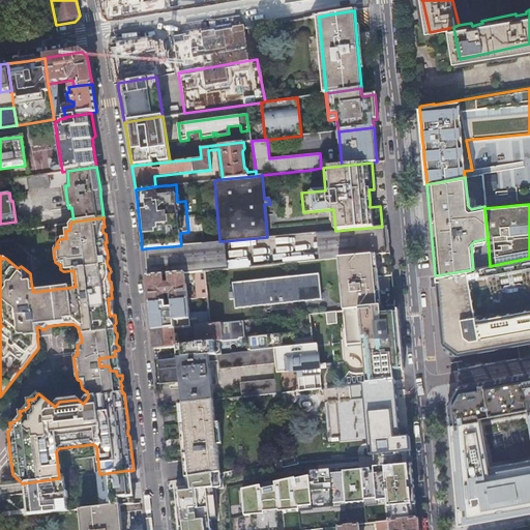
[(387,227),(382,227),(355,229),(357,257),(389,254),(388,240),(387,227)]
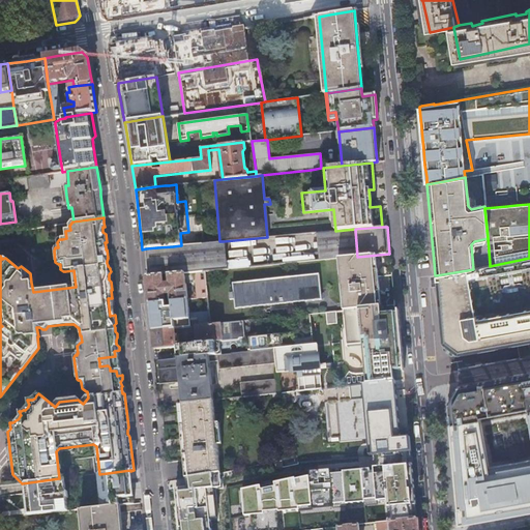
[(357,257),(355,229),(335,231),(316,233),(318,260),(337,259),(337,258),(357,257)]
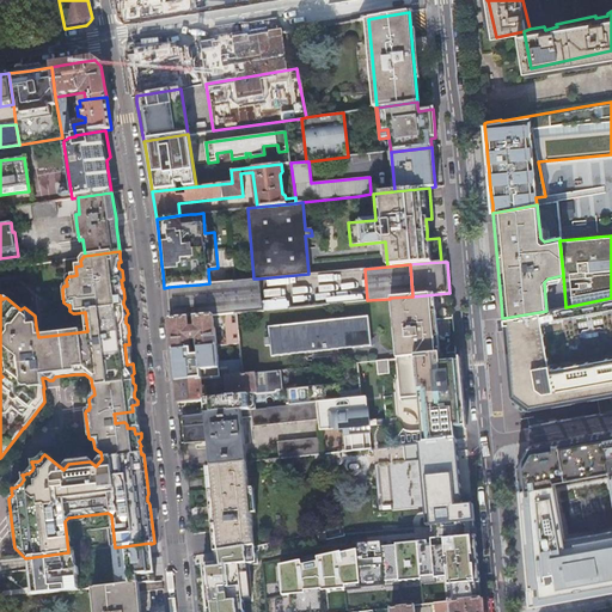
[(258,279),(254,279),(234,281),(209,283),(200,285),(182,286),(169,287),(170,307),(171,319),(212,316),(224,314),(236,313),(261,311),(258,279)]
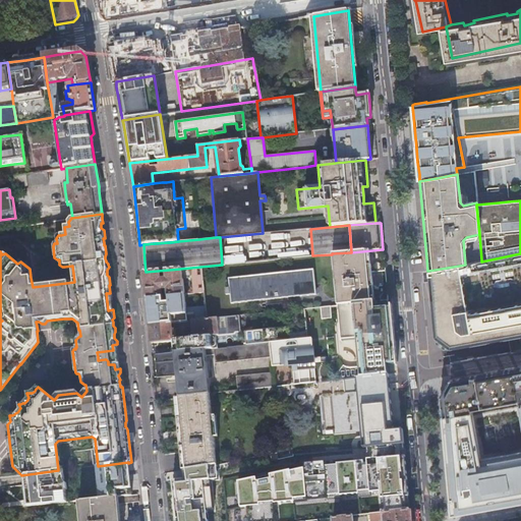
[(332,253),(332,254),(336,306),(373,302),(387,301),(386,288),(383,249),(351,252),(332,253)]
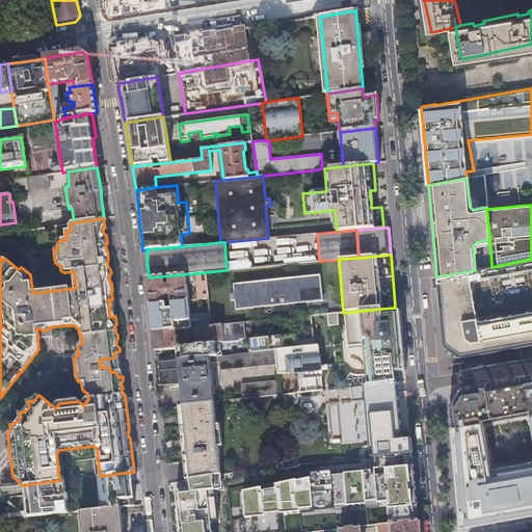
[(439,295),(439,298),(440,306),(441,311),(480,304),(479,300),(500,297),(531,291),(531,259),(491,267),(475,270),(437,276),(437,281),(437,288),(439,295)]
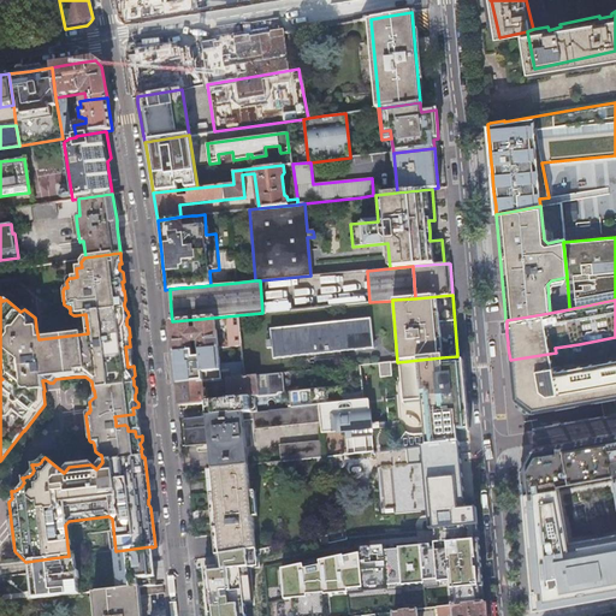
[(240,345),(237,315),(225,317),(227,347),(240,345)]
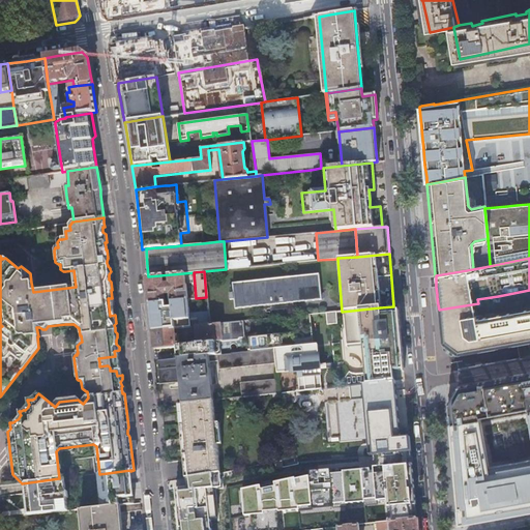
[(183,273),(148,276),(145,276),(145,277),(147,291),(147,297),(148,302),(148,303),(150,302),(185,299),(183,273)]
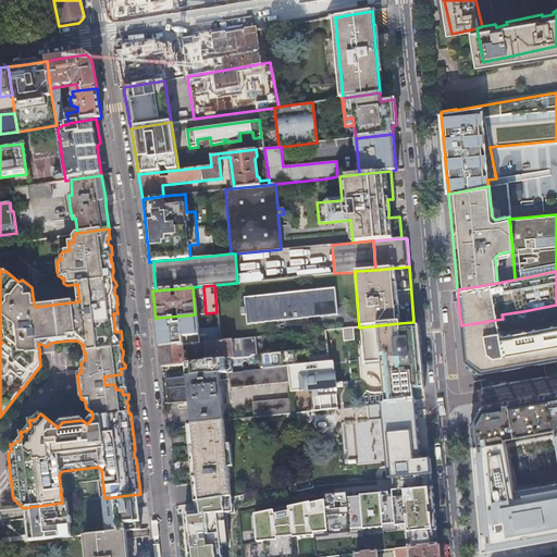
[(246,325),(283,321),(307,319),(337,316),(334,288),(243,298),(244,308),(239,308),(240,316),(245,316),(246,325)]
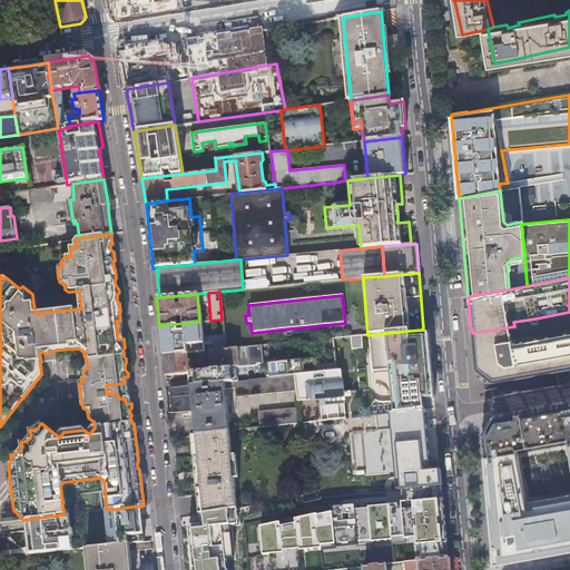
[(569,312),(536,318),(513,322),(514,326),(472,333),(472,338),(475,376),(480,379),(484,383),(569,366),(569,312)]
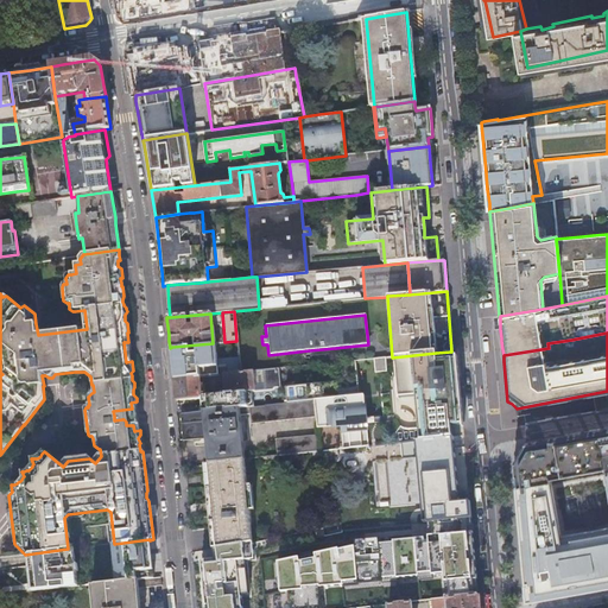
[(214,359),(213,343),(172,347),(170,348),(170,347),(169,347),(171,363),(172,380),(189,378),(200,378),(223,374),(240,373),(239,358),(214,359)]
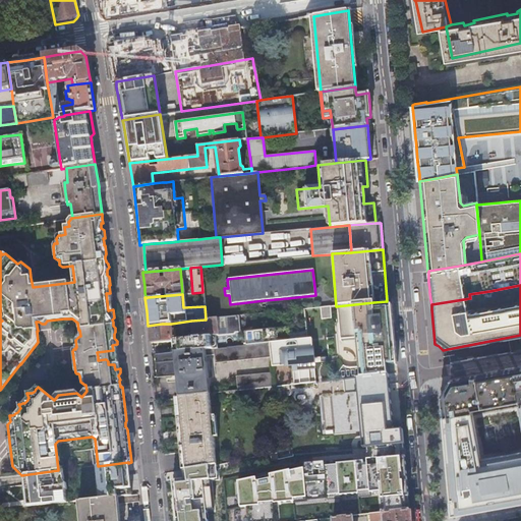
[(336,306),(340,341),(355,340),(358,379),(365,378),(386,375),(387,375),(386,365),(396,364),(395,353),(393,335),(393,330),(391,308),(388,308),(387,301),(373,302),(336,306)]
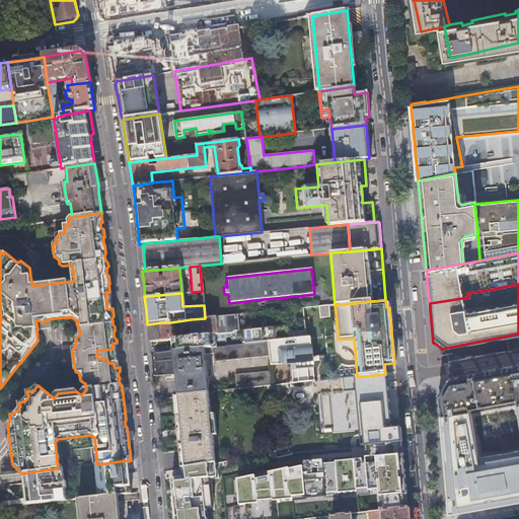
[(327,306),(317,307),(318,317),(328,316),(327,306)]
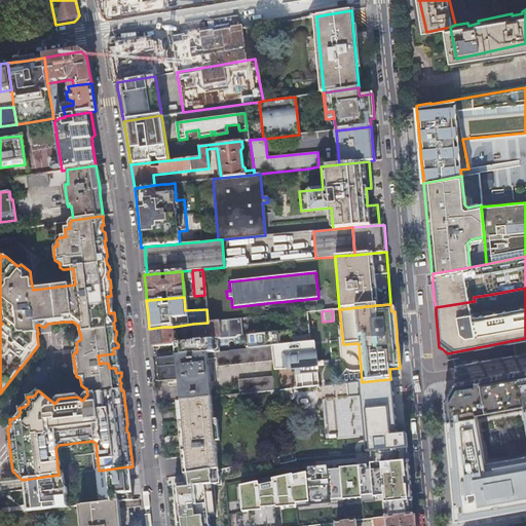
[(218,322),(208,323),(193,324),(194,341),(216,339),(220,338),(218,322)]
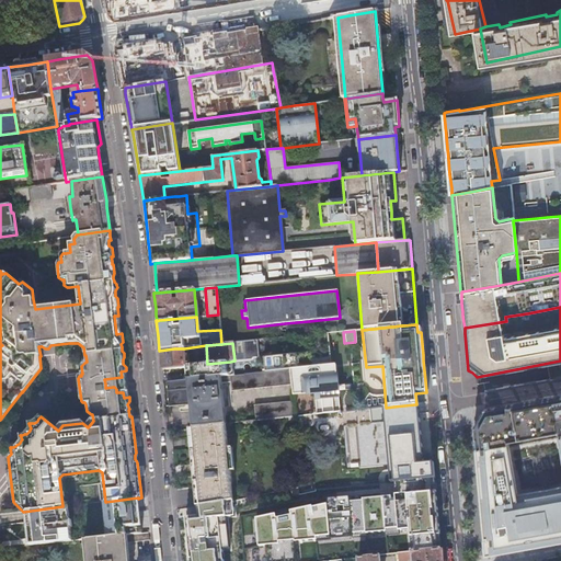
[(184,348),(174,348),(159,351),(160,355),(161,368),(185,366),(185,362),(189,362),(187,354),(184,354),(184,348)]
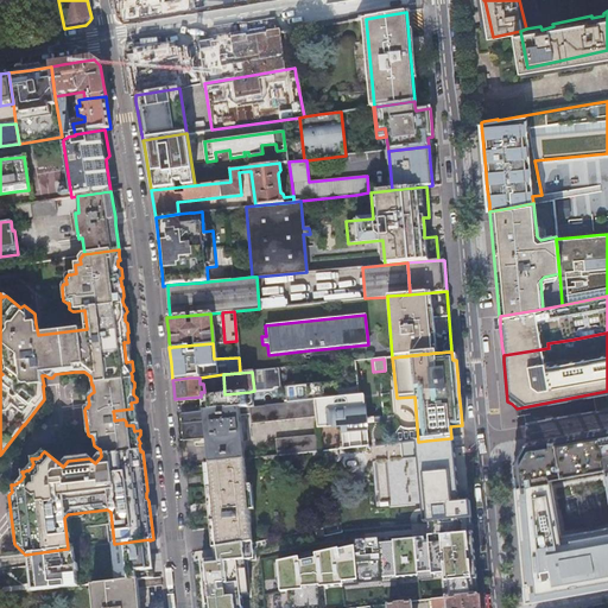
[(254,391),(249,392),(251,401),(286,398),(286,403),(312,400),(337,397),(336,388),(336,381),(321,382),(320,384),(285,386),(280,387),(274,388),(254,391)]
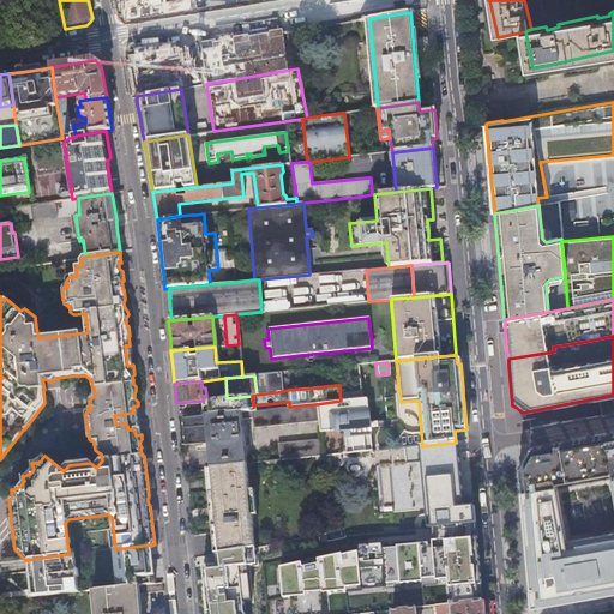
[(360,390),(350,391),(350,401),(360,399),(360,390)]
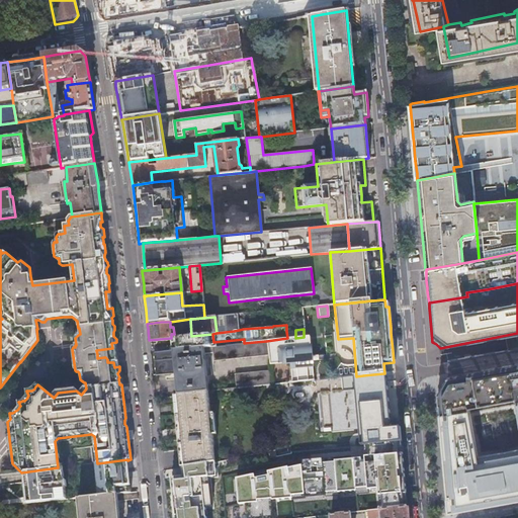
[(173,350),(177,350),(214,346),(213,342),(212,334),(191,336),(176,337),(172,338),(173,347),(173,350)]
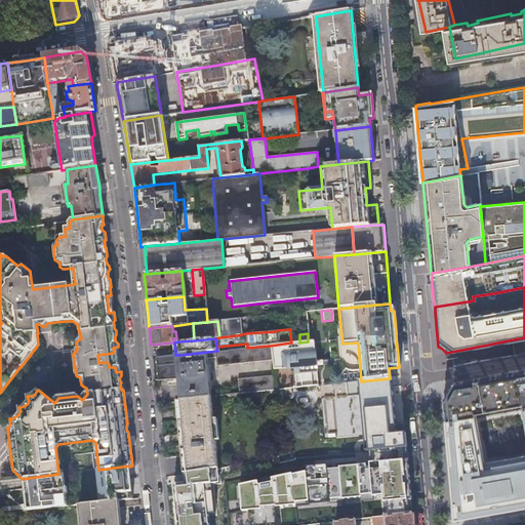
[(272,365),(273,369),(293,367),(294,372),(295,389),(317,387),(315,365),(313,340),(308,341),(299,342),(298,342),(291,342),(270,346),(272,361),(272,365)]
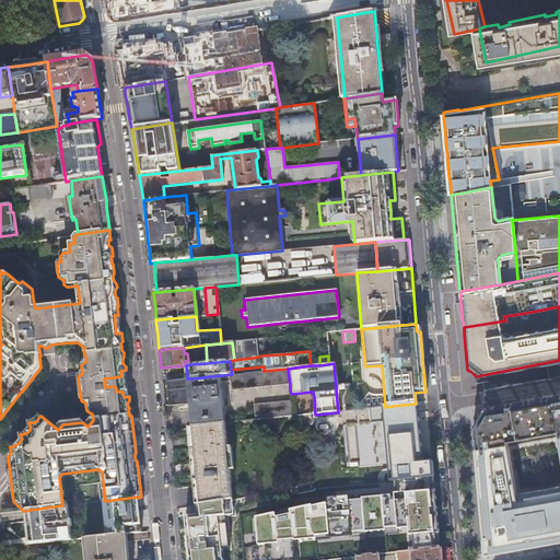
[(191,378),(187,378),(165,381),(167,406),(183,405),(189,405),(189,409),(191,429),(224,424),(220,384),(229,383),(230,392),(290,385),(288,369),(264,371),(232,374),(191,378)]
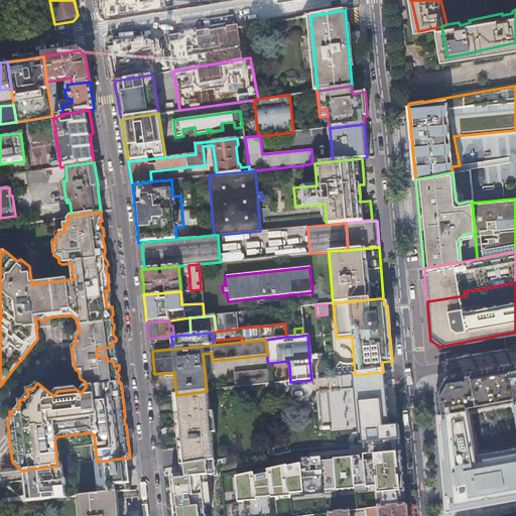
[(440,384),(436,390),(435,390),(435,391),(435,392),(439,445),(443,490),(444,490),(445,494),(453,493),(453,496),(442,498),(443,503),(443,509),(450,508),(452,509),(515,497),(515,363),(444,376),(443,377),(443,376),(442,377),(443,378),(440,384)]
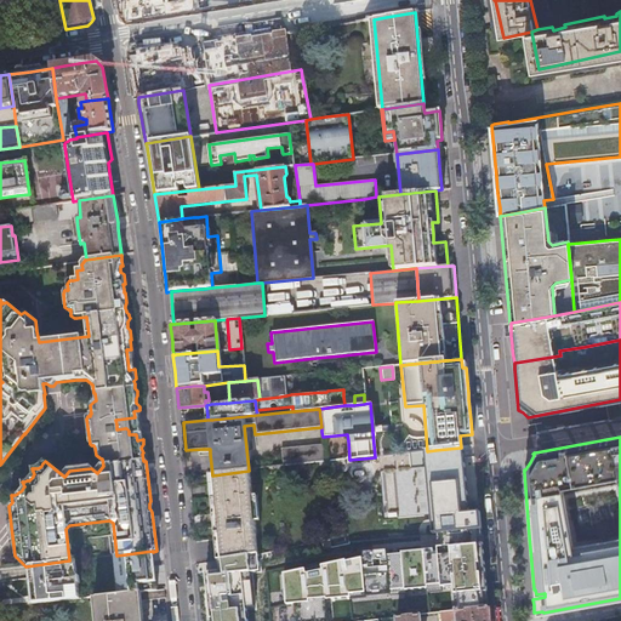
[(325,462),(324,455),(323,445),(280,450),(283,467),(325,462)]
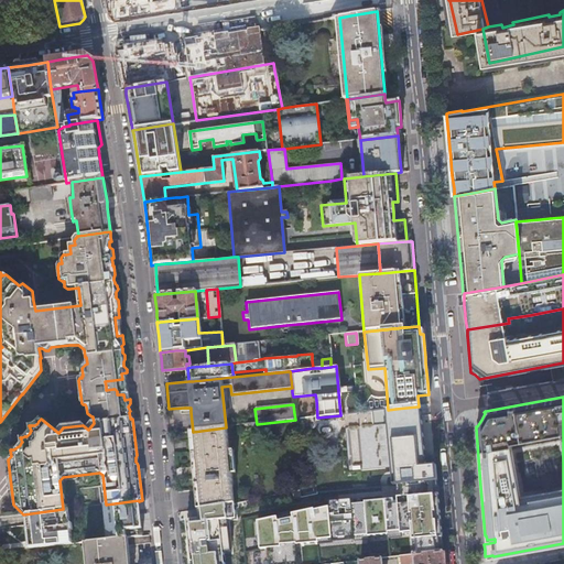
[(390,467),(393,503),(394,503),(426,499),(425,485),(421,437),(419,419),(418,407),(396,409),(399,444),(344,452),(346,472),(390,467)]
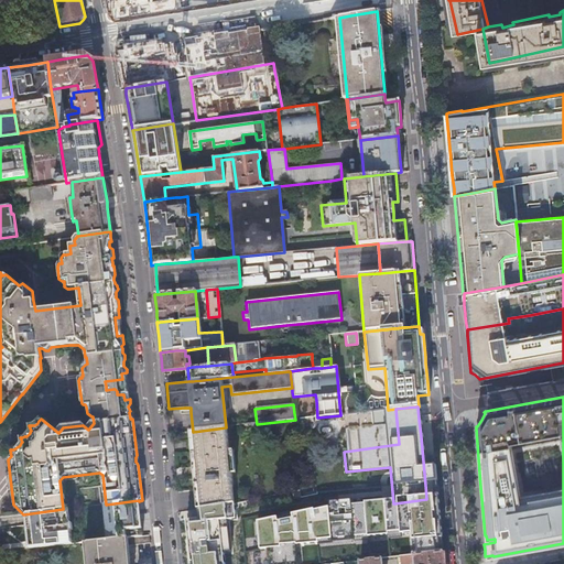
[(226,427),(193,432),(190,432),(193,470),(197,509),(201,509),(219,506),(232,503),(226,427)]
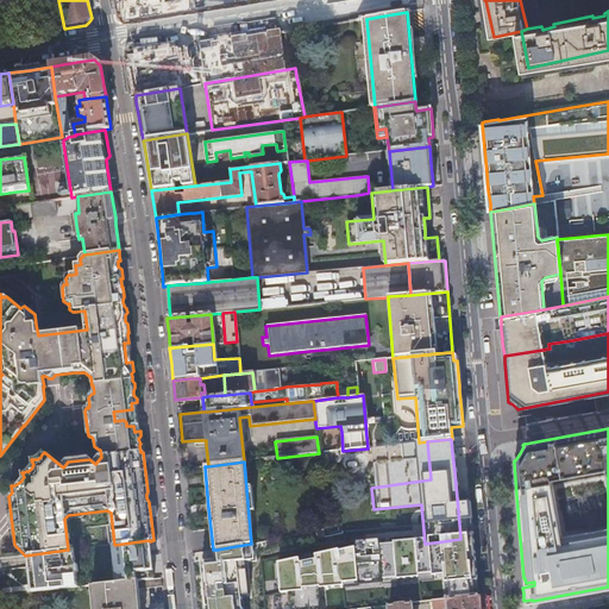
[(466,579),(463,539),(460,539),(426,544),(428,576),(416,577),(419,600),(431,598),(431,601),(472,596),(472,589),(471,579),(466,579)]
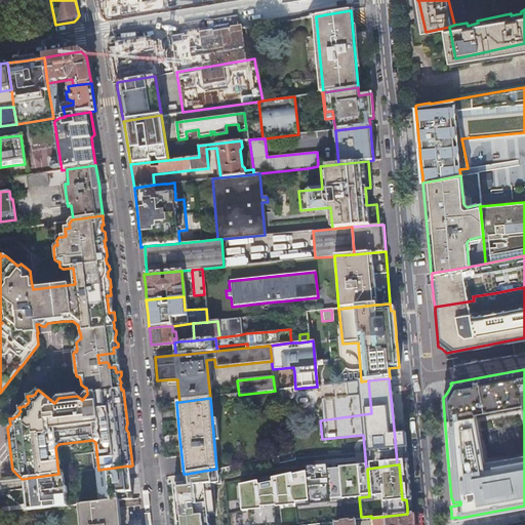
[(98,470),(95,470),(96,471),(99,502),(132,499),(129,470),(129,467),(129,466),(98,470)]
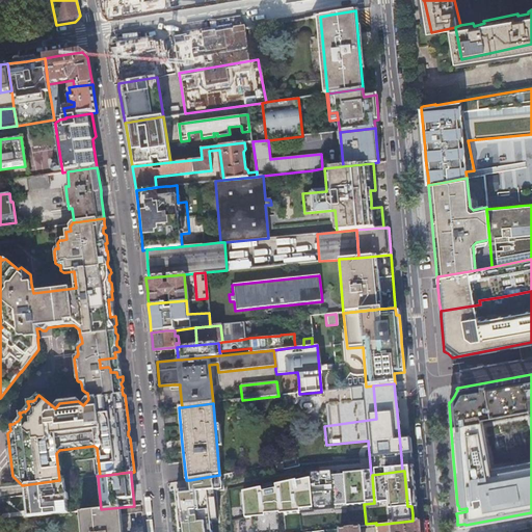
[(189,480),(186,480),(175,482),(180,529),(177,529),(176,531),(212,531),(207,477),(189,480)]
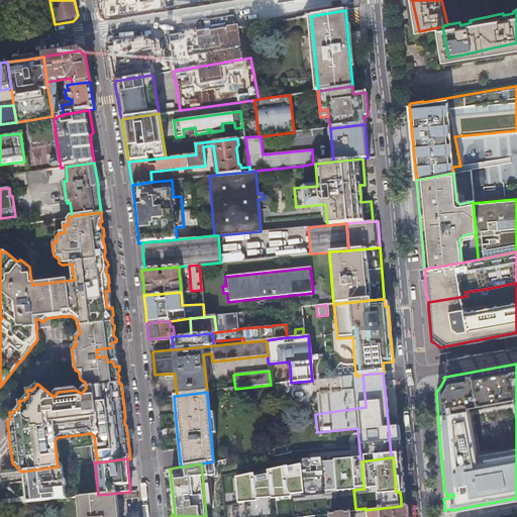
[(58,467),(21,472),(24,500),(25,503),(64,499),(61,468),(61,467),(58,467)]
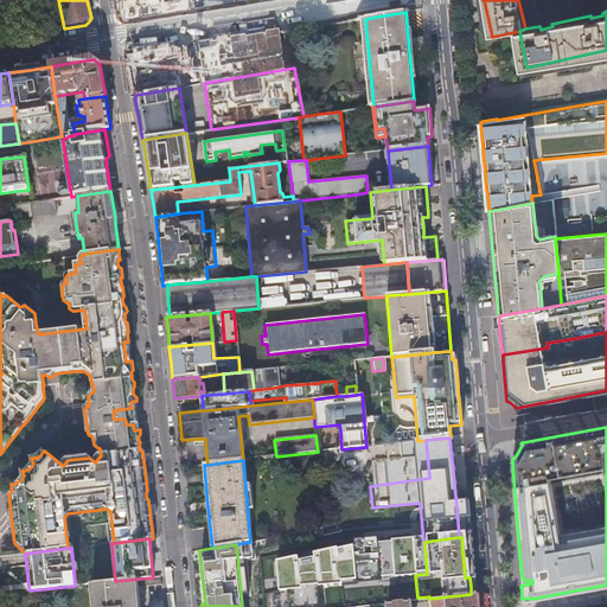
[(160,576),(153,577),(115,581),(90,585),(93,606),(139,606),(138,587),(161,585),(160,576)]
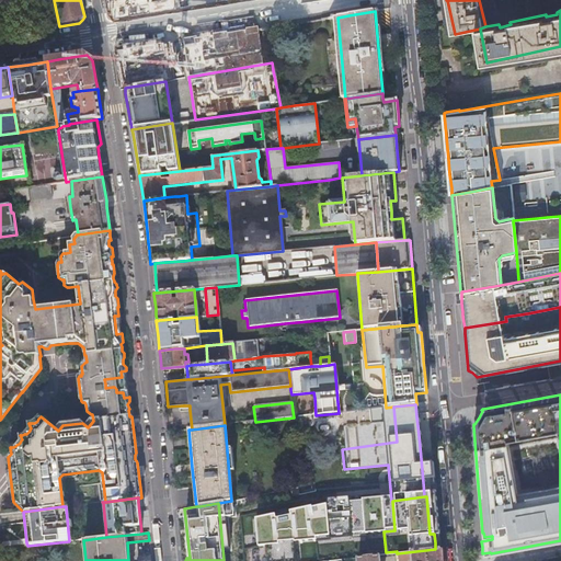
[(441,549),(435,549),(397,553),(397,560),(402,560),(409,560),(441,560),(441,553),(441,549)]
